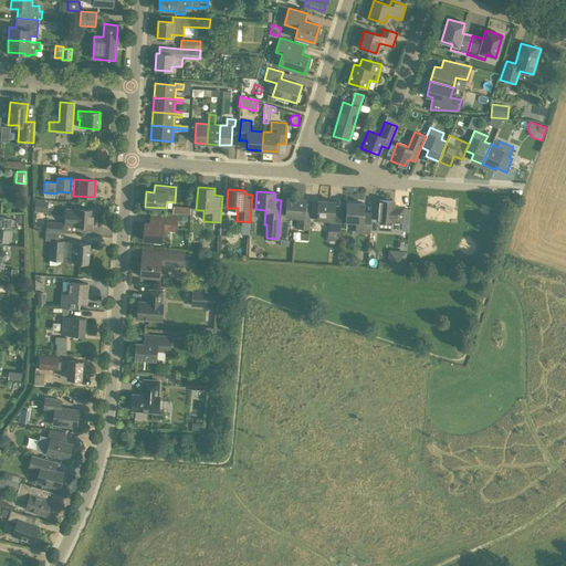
[(310,229),(310,222),(311,211),(312,203),(304,202),(305,199),(286,198),(285,216),(297,217),(296,229),(310,229)]
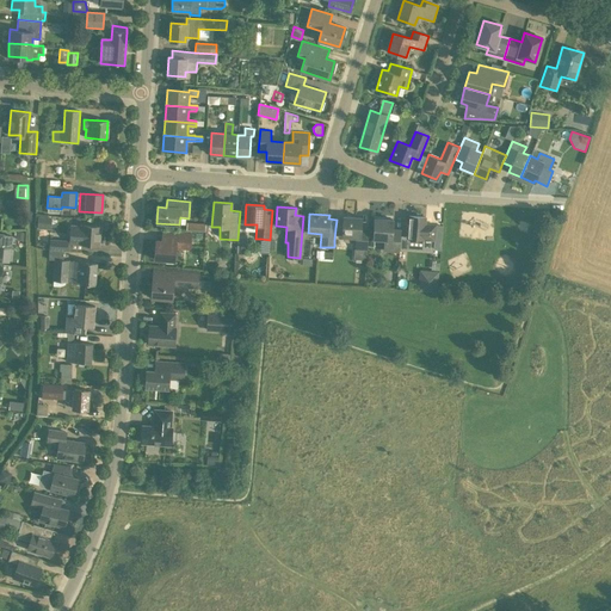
[(343,240),(343,236),(355,238),(353,259),(366,260),(369,228),(360,228),(362,217),(344,216),(343,228),(335,228),(334,240),(343,240)]
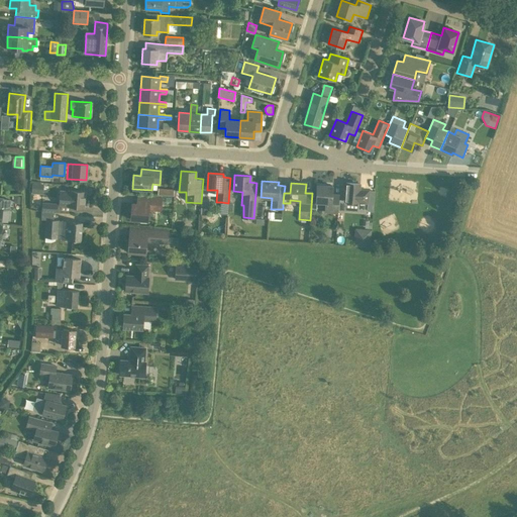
[(368,204),(369,190),(359,189),(359,184),(346,183),(344,210),(357,211),(357,208),(364,209),(364,203),(368,204)]
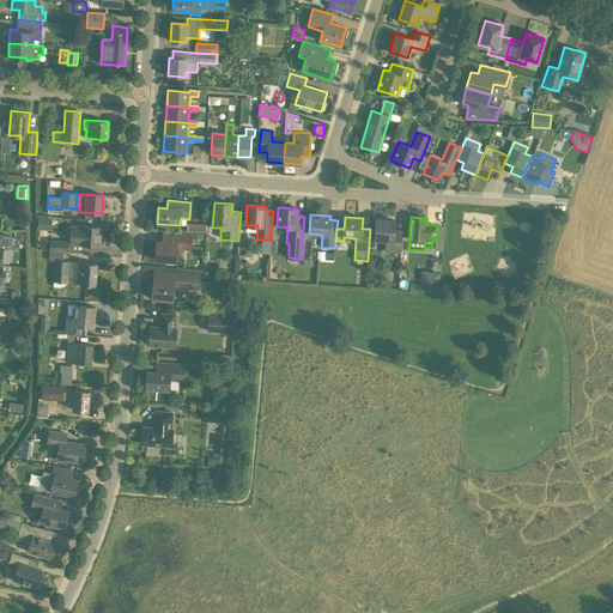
[(37,229),(50,229),(52,218),(38,218),(37,229)]
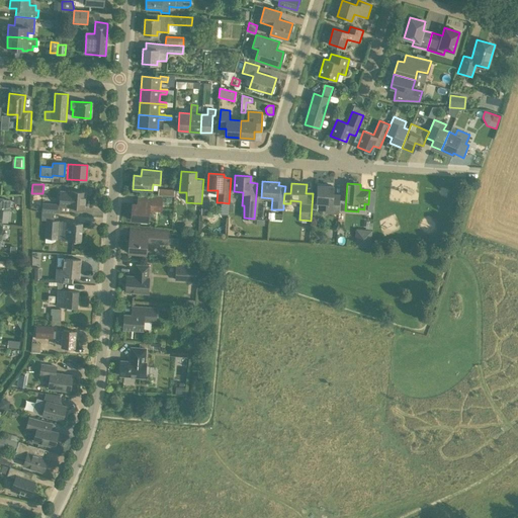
[(338,214),(339,206),(332,205),(333,186),(318,185),(317,202),(326,202),(325,213),(338,214)]
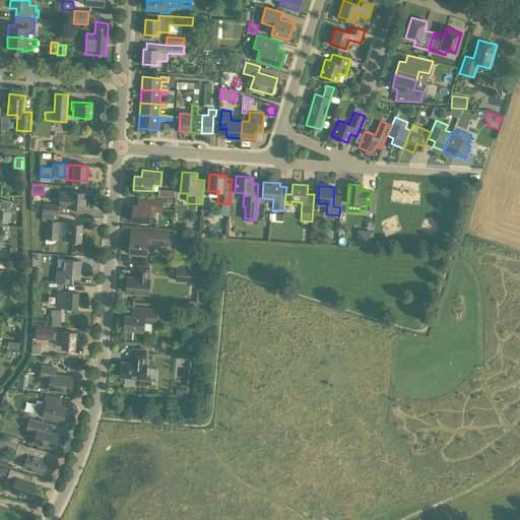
[(61,193),(60,206),(58,206),(58,205),(44,204),(43,213),(68,214),(69,207),(85,208),(85,193),(71,192),(71,193),(61,193)]
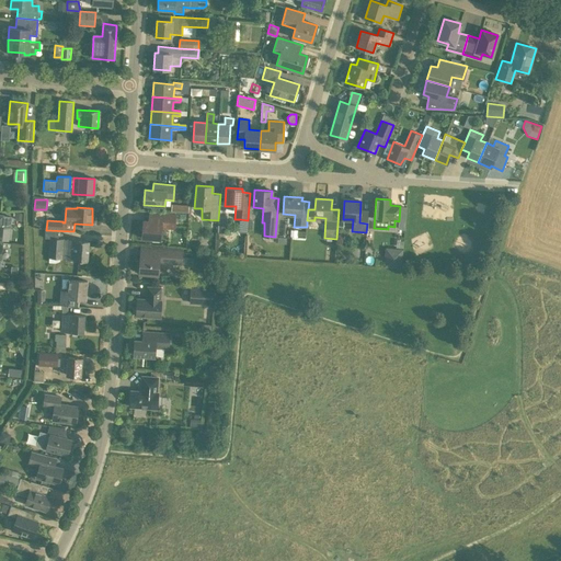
[(141,239),(160,240),(161,228),(175,230),(176,214),(149,212),(148,220),(142,220),(141,239)]
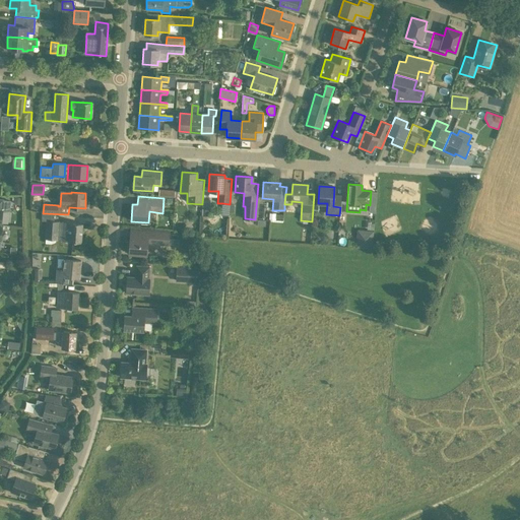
[(0,224),(2,225),(2,224),(1,224),(2,210),(9,210),(10,201),(0,200),(0,224)]
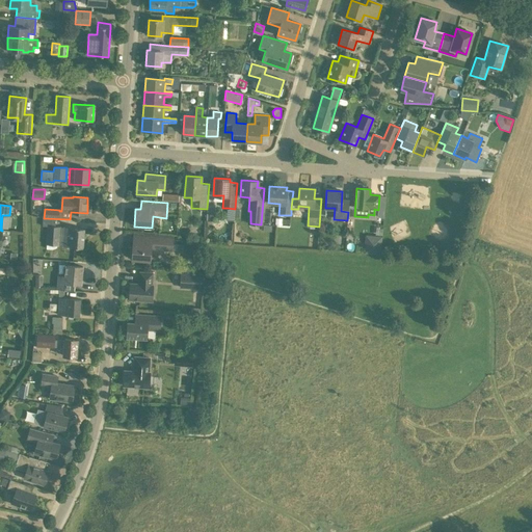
[(234,217),(235,209),(228,208),(227,219),(234,220),(234,217)]
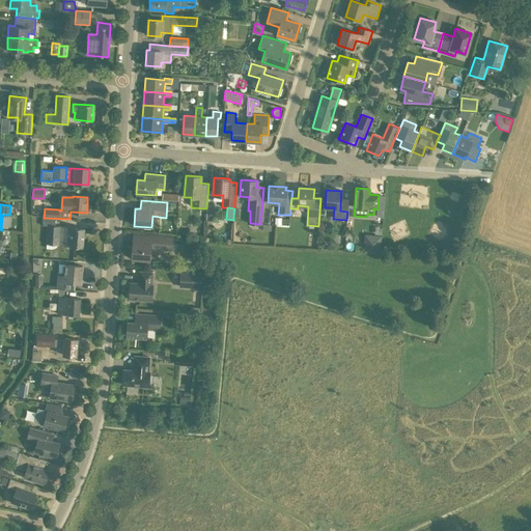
[(83,248),(85,228),(55,226),(56,220),(43,219),(42,225),(47,226),(46,245),(63,246),(63,247),(83,248)]
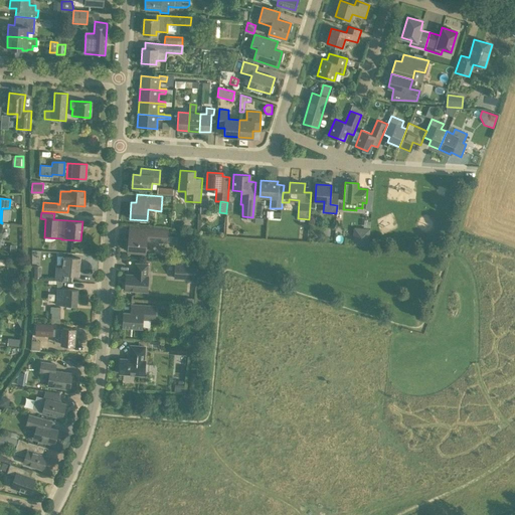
[(167,230),(138,228),(138,235),(129,235),(128,251),(145,252),(146,241),(166,242),(167,230)]
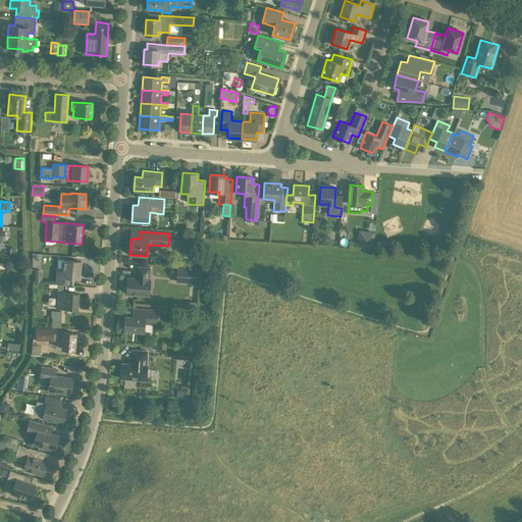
[(372,249),(373,239),(373,236),(365,235),(364,238),(364,248),(372,249)]
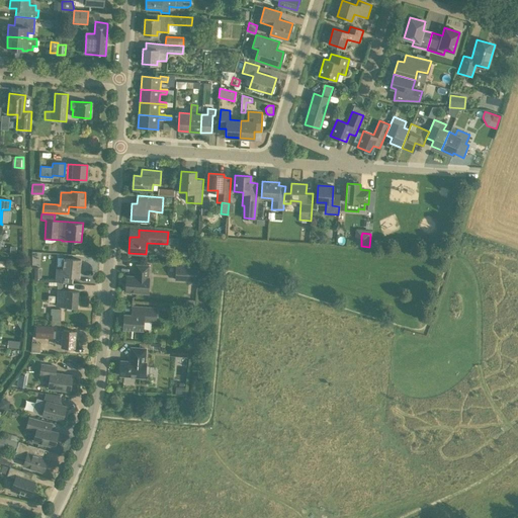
[(188,236),(187,248),(198,248),(199,236),(188,236)]
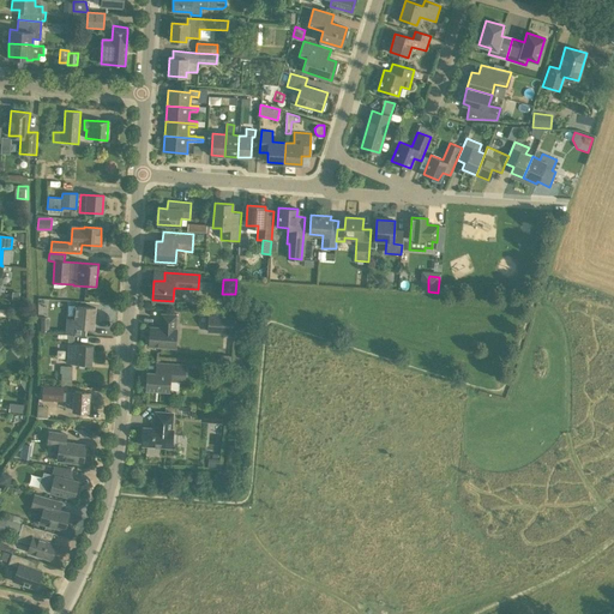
[(96,308),(77,307),(76,318),(66,318),(65,333),(86,336),(86,327),(95,327),(96,308)]
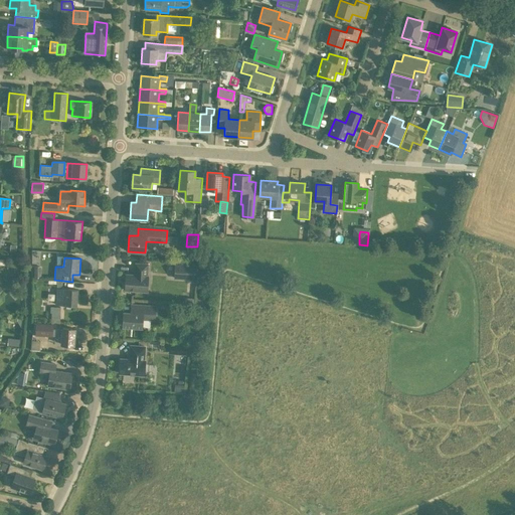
[(125,291),(147,292),(148,277),(147,277),(148,265),(136,264),(135,276),(126,275),(125,291)]
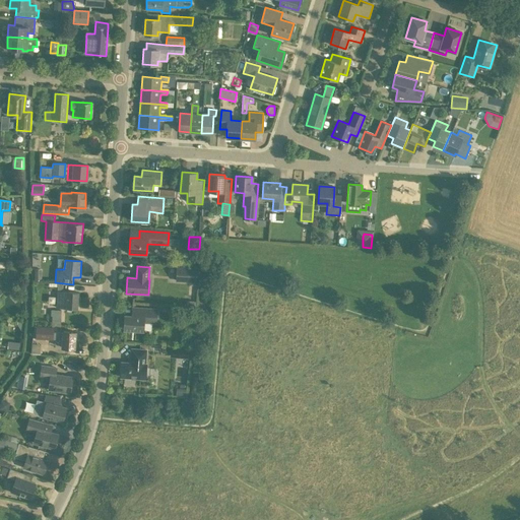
[(177,267),(177,280),(196,282),(197,269),(177,267)]
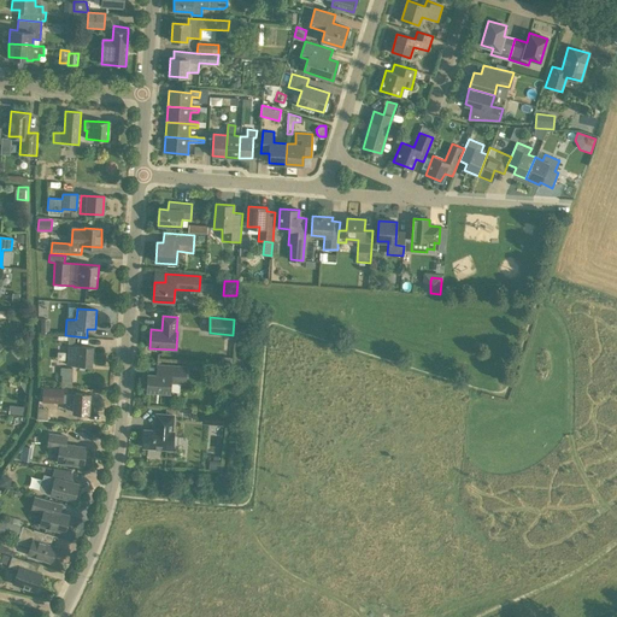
[(68,346),(66,365),(74,365),(92,366),(93,347),(68,346)]
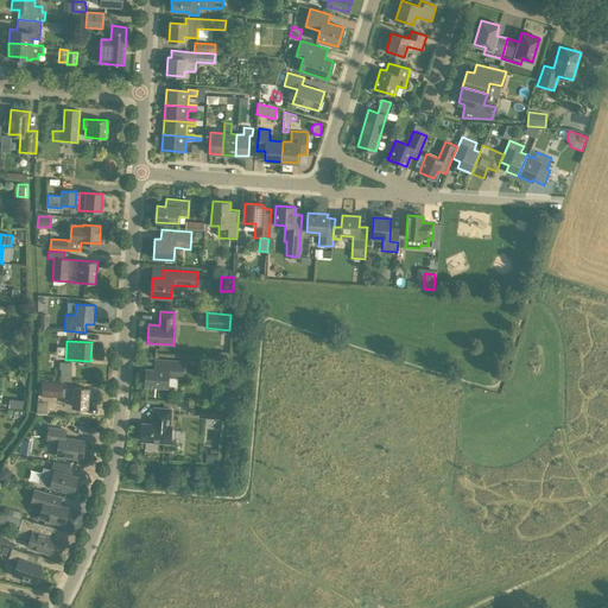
[(143,375),(143,382),(145,382),(145,385),(168,386),(169,377),(182,378),(183,362),(162,361),(160,371),(146,369),(145,375),(143,375)]
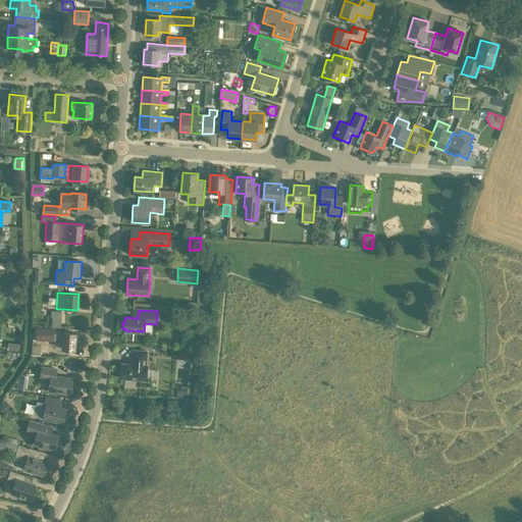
[(49,311),(48,323),(61,324),(61,311),(49,311)]
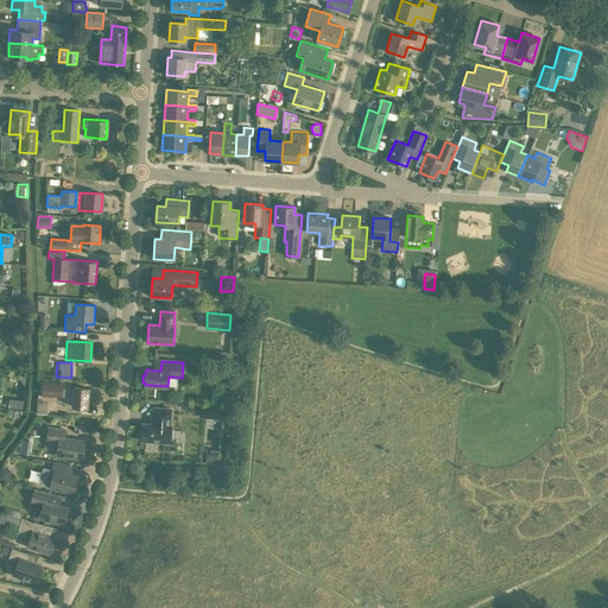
[(46,403),(46,397),(74,398),(73,407),(88,407),(89,388),(74,388),(62,388),(63,382),(39,381),(37,415),(48,415),(48,404),(46,403)]
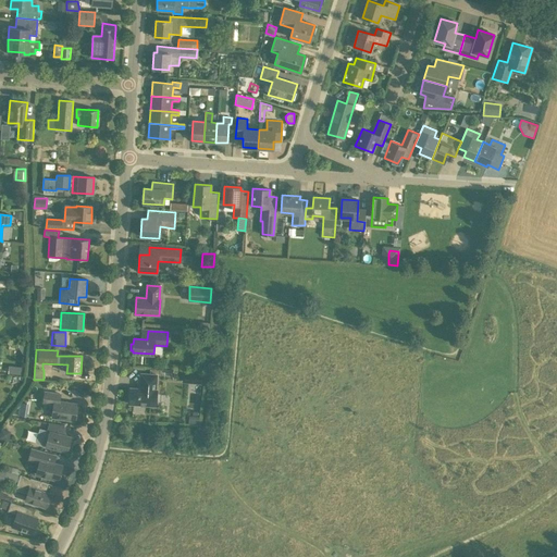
[(183,372),(183,382),(193,382),(193,372),(183,372)]
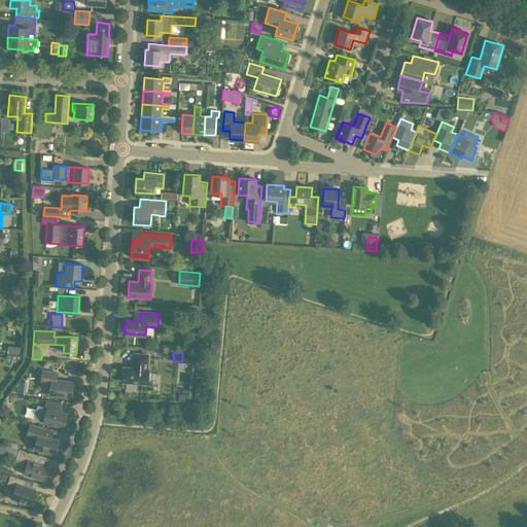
[(148,355),(133,354),(132,369),(123,367),(121,382),(147,384),(148,370),(147,370),(148,355)]
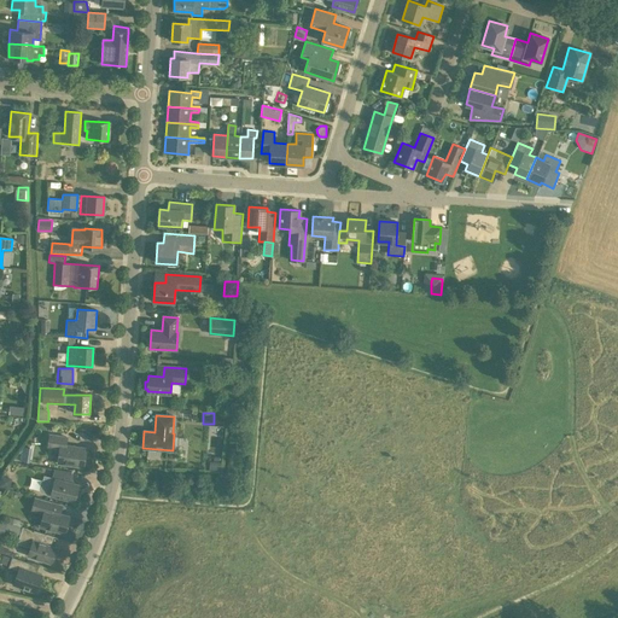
[(83,467),(86,448),(66,445),(68,436),(50,433),(47,448),(59,449),(58,464),(83,467)]
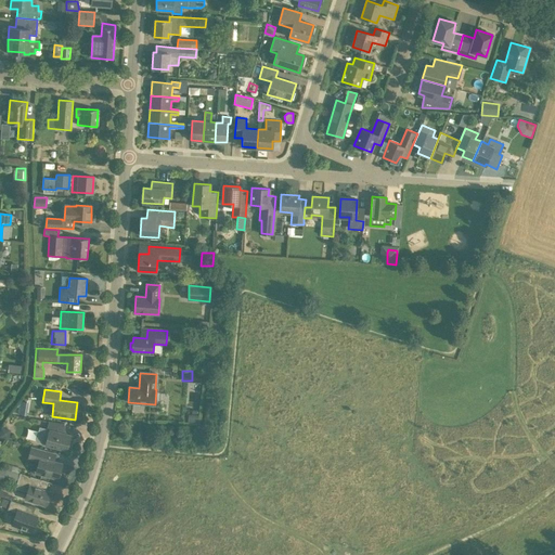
[(66,450),(71,435),(67,435),(65,429),(66,425),(64,424),(49,421),(47,429),(40,427),(36,442),(66,450)]
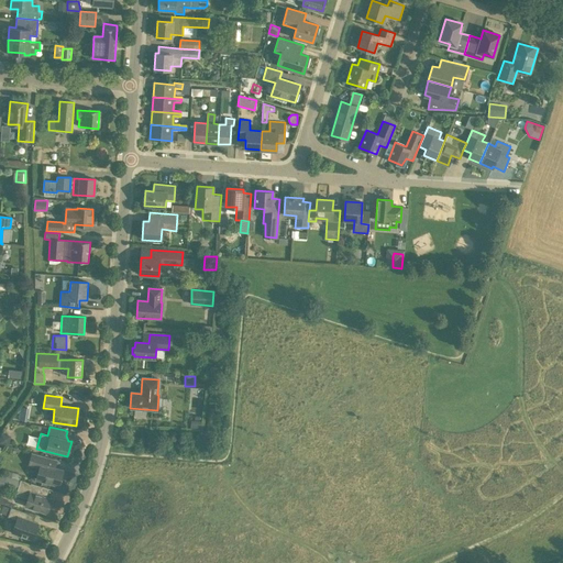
[(0,434),(0,442),(8,445),(10,435),(1,433),(0,434)]
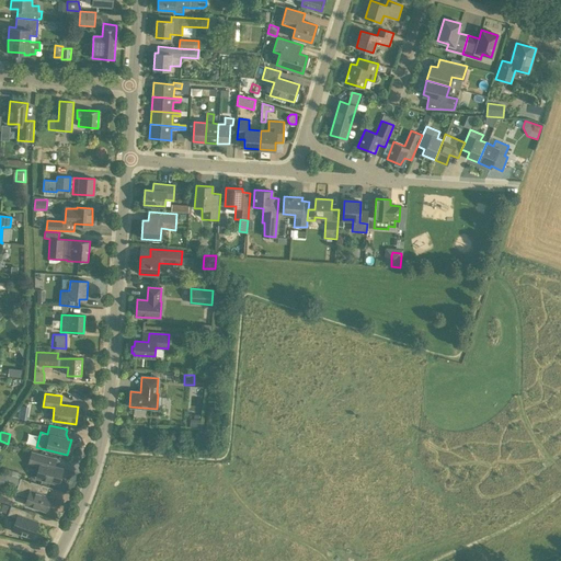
[(59,483),(63,469),(55,467),(57,458),(31,451),(27,464),(38,467),(36,478),(59,483)]
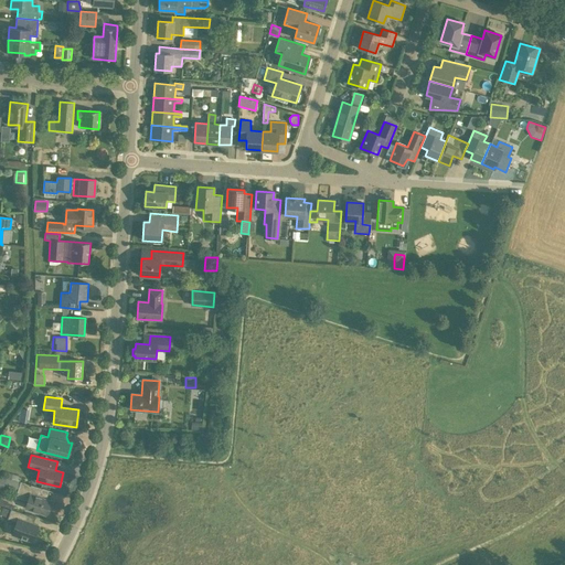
[(38,487),(20,481),(16,497),(28,501),(25,508),(46,514),(51,500),(35,496),(38,487)]
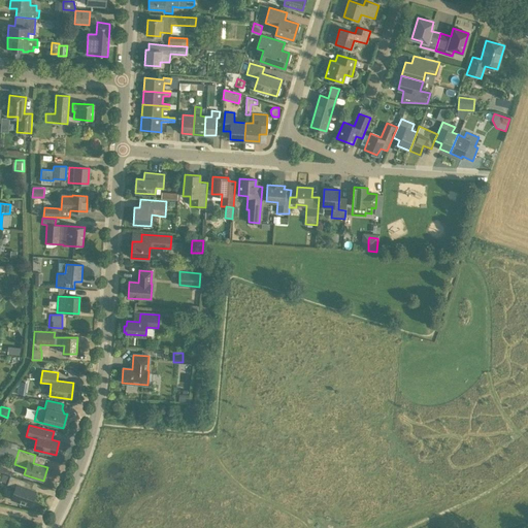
[(31,506),(36,491),(28,488),(30,483),(10,475),(7,485),(15,488),(11,499),(31,506)]
